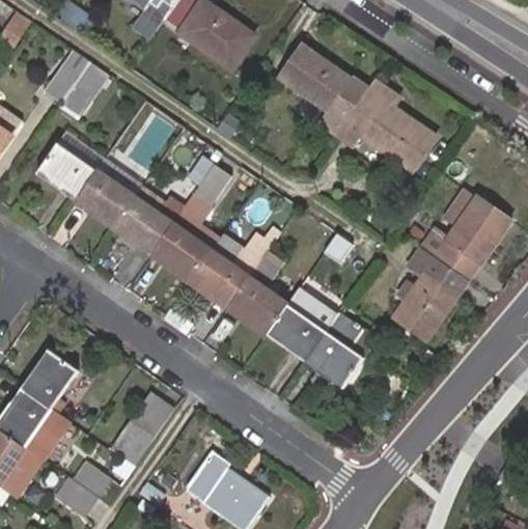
[(163,16),(174,0),(134,0),(144,7),(146,4),(163,16)]
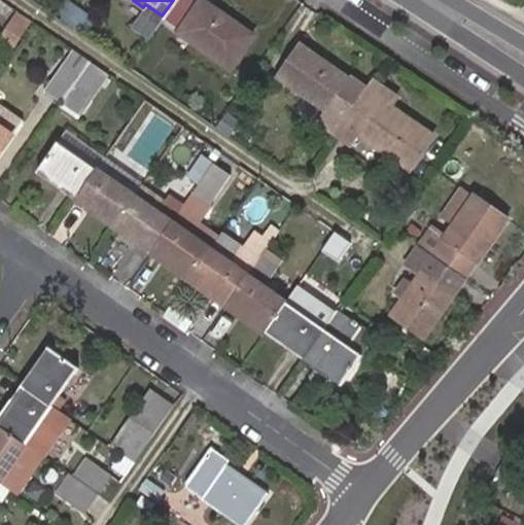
[(199,0),(197,3),(191,0),(173,0),(162,15),(159,21),(225,67),(251,33),(234,22),(231,27),(211,12),(215,8),(204,0),(199,0)]
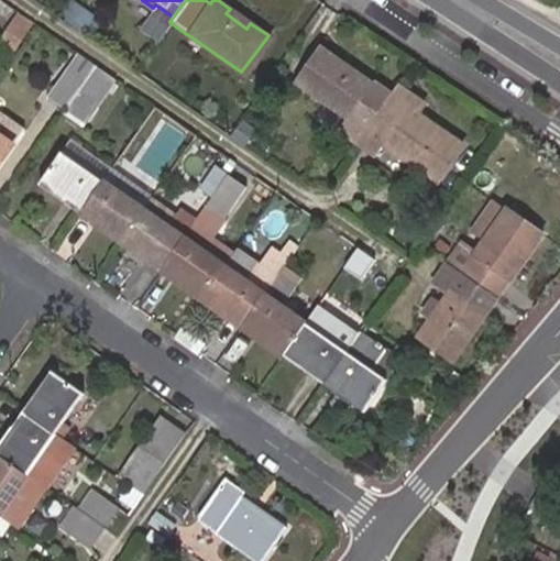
[(88,29),(96,17),(77,3),(68,15),(88,29)]
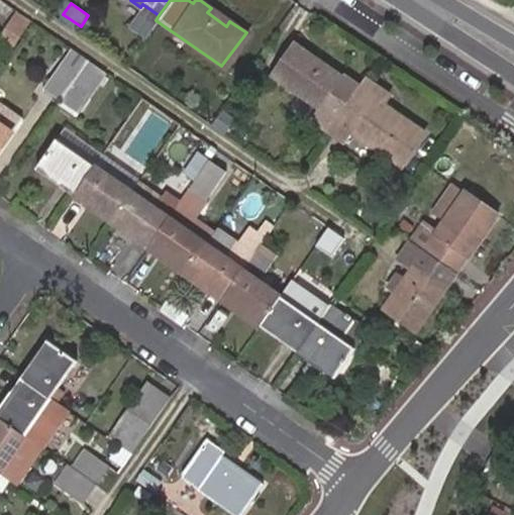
[(127,26),(143,37),(156,20),(159,15),(142,4),(140,7),(127,26)]
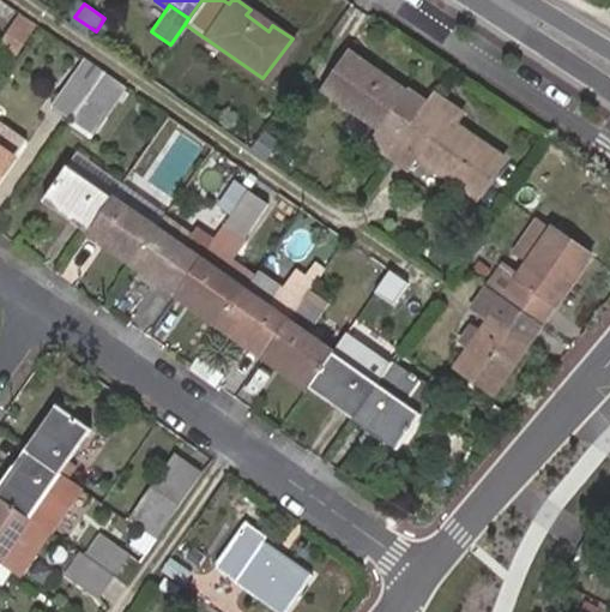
[(272,25),(251,10),(246,15),(269,31),(272,25)]
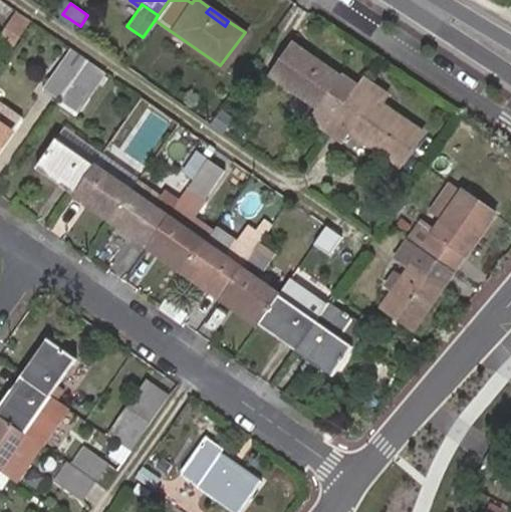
[(10,15),(0,29),(0,43),(5,47),(22,23),(10,15)]
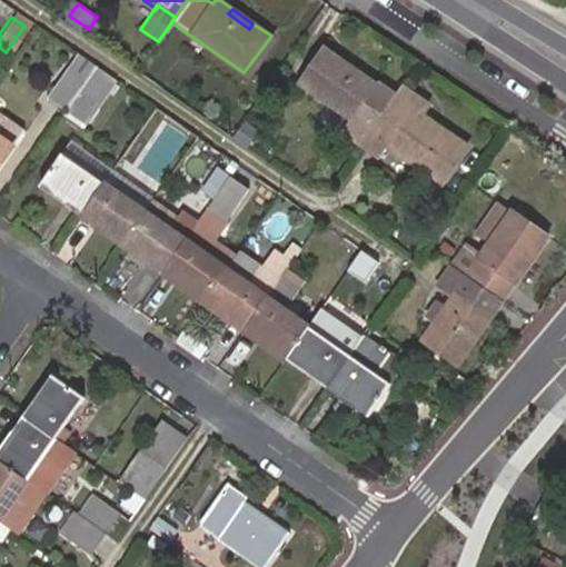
[(367,131),(388,101),(369,89),(374,81),(357,69),(355,73),(336,61),(339,57),(321,45),(296,81),(367,131)]
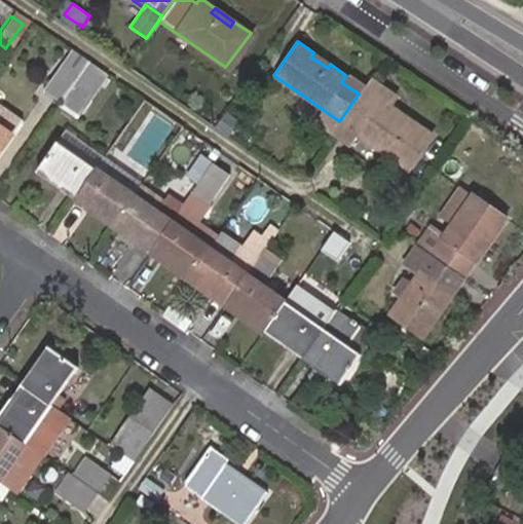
[(87,60),(70,47),(42,87),(60,100),(87,60)]
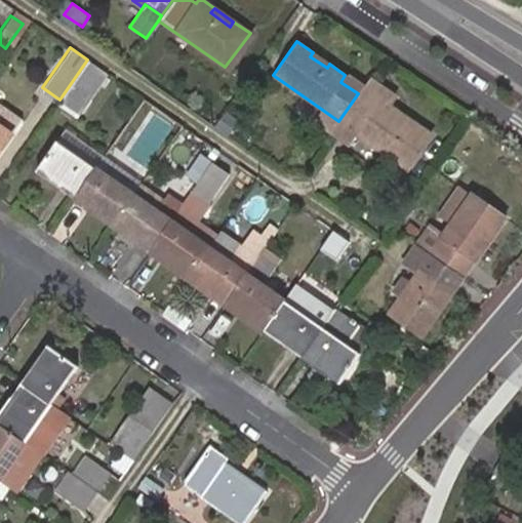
[(327,68),(329,64),(313,52),(310,56),(327,68)]
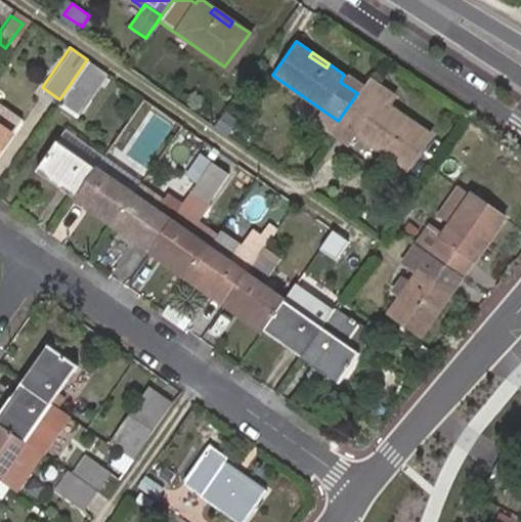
[(78,112),(105,73),(87,59),(59,99),(78,112)]
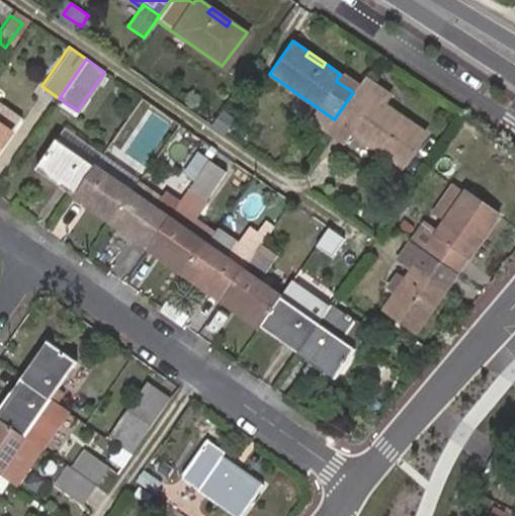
[(388,94),(363,77),(353,92),(334,119),(326,130),(344,143),(352,132),(403,167),(426,135),(410,123),(407,129),(389,115),(392,110),(380,103),(388,94)]
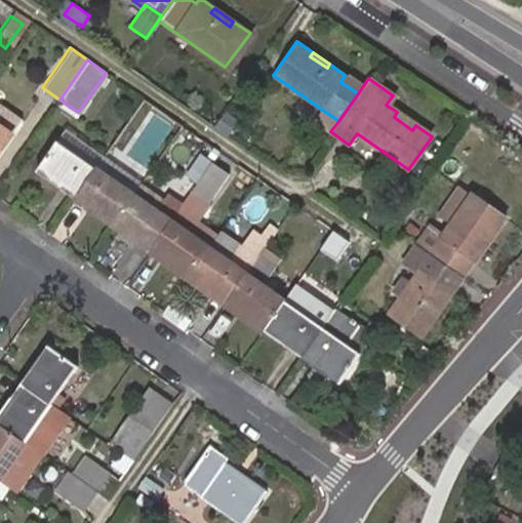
[(0,147),(21,118),(0,104),(0,147)]
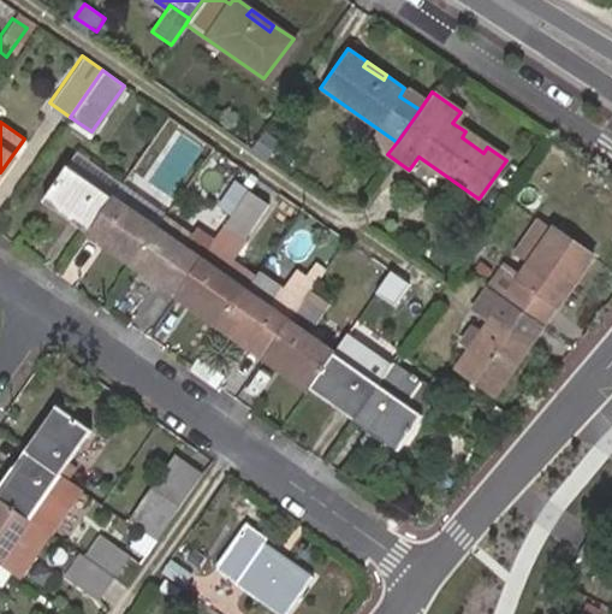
[(487,147),(465,131),(462,137),(483,153),(487,147)]
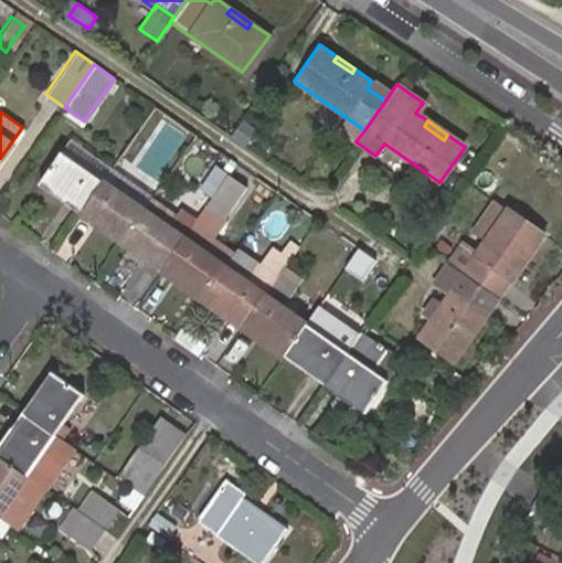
[(102,180),(110,168),(69,139),(61,150),(102,180)]
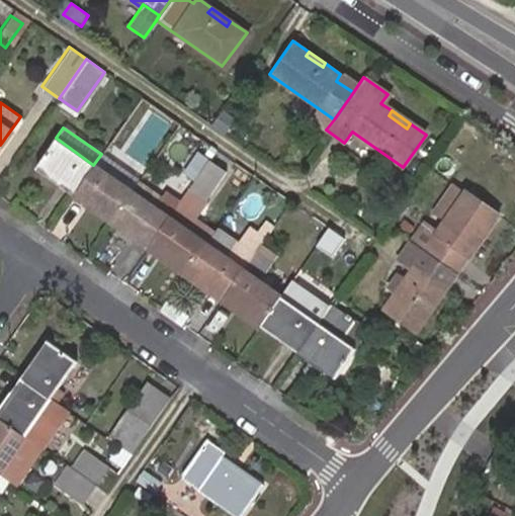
[(62,178),(77,188),(93,165),(56,138),(35,167),(58,183),(62,178)]
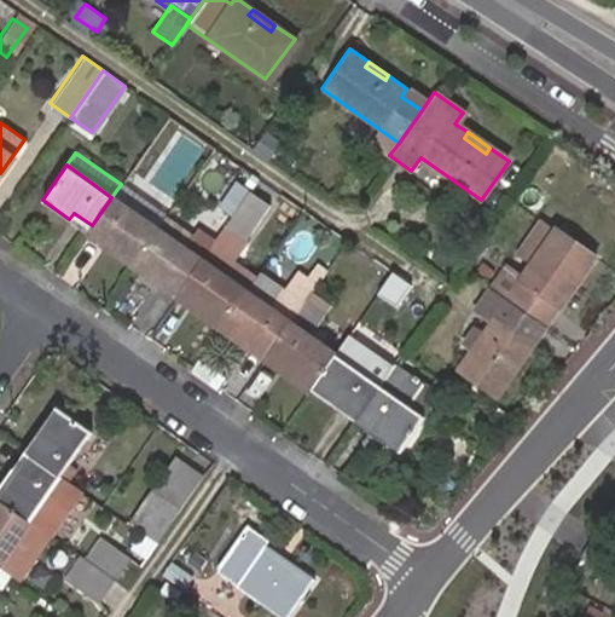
[(155,229),(164,215),(121,184),(111,197),(92,225),(109,237),(104,243),(131,263),(155,229)]
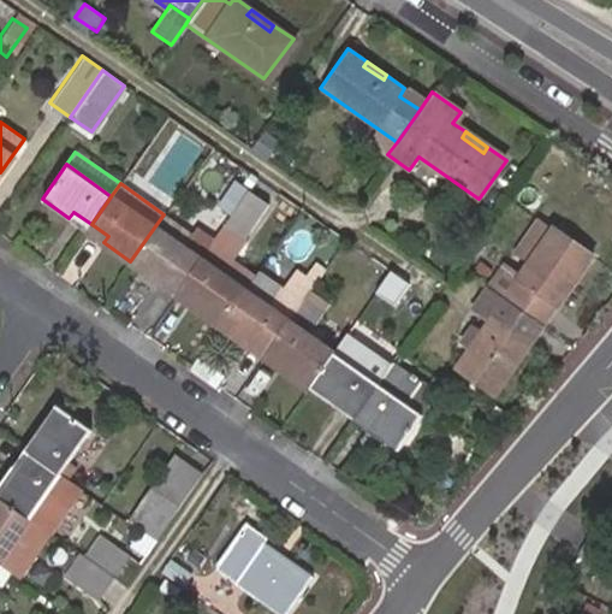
[(217,205),(230,213),(244,194),(231,184),(217,205)]
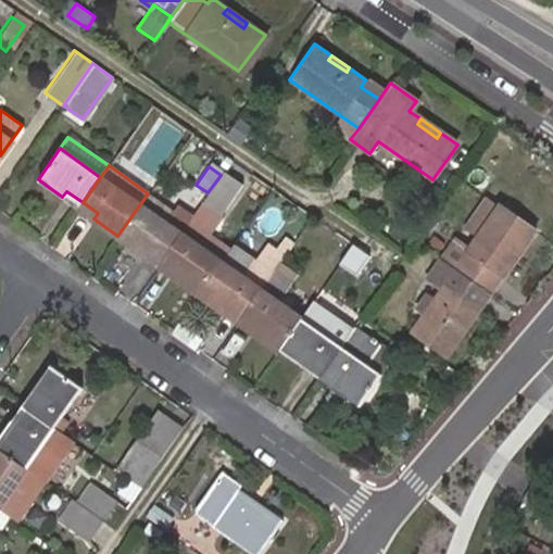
[(220,261),(197,244),(205,231),(209,227),(218,213),(221,214),(241,183),(224,171),(223,172),(221,175),(208,192),(202,201),(192,215),(162,257),(176,268),(173,275),(198,292),(220,261)]
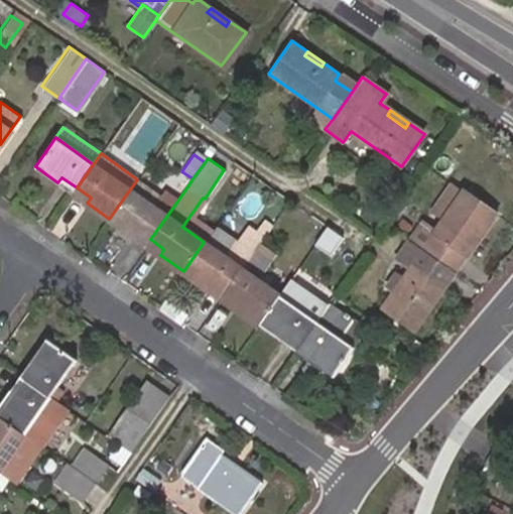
[(57,182),(73,194),(77,187),(61,177),(57,182)]
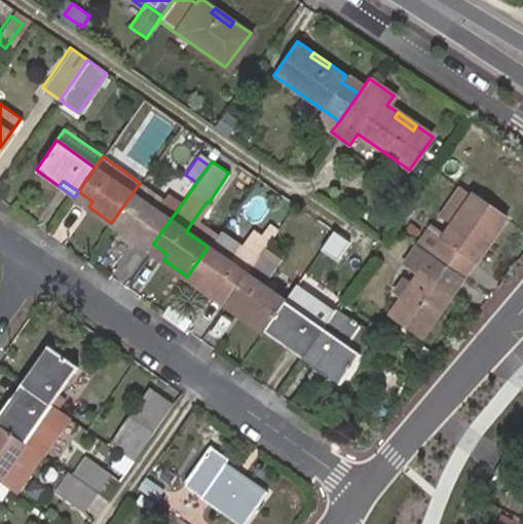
[(163,198),(140,183),(132,194),(155,210),(163,198)]
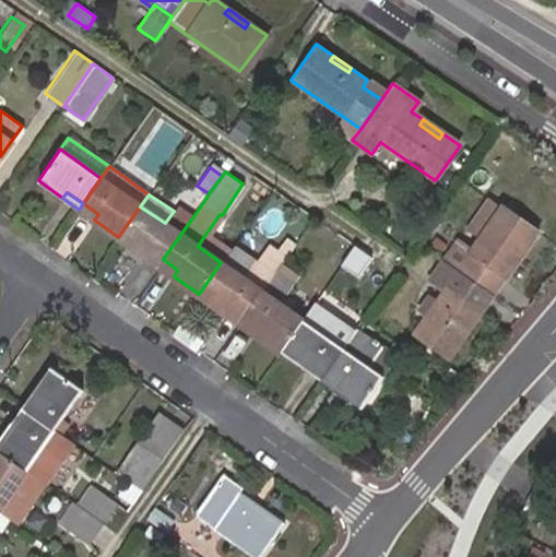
[(464,227),(478,238),(500,206),(486,197),(464,227)]
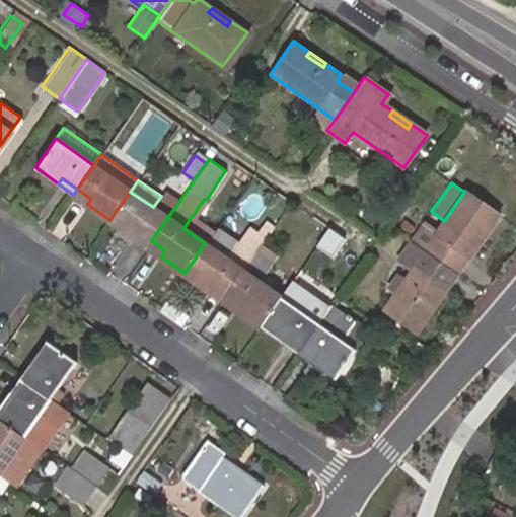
[(77,189),(73,195),(87,204),(91,199),(77,189)]
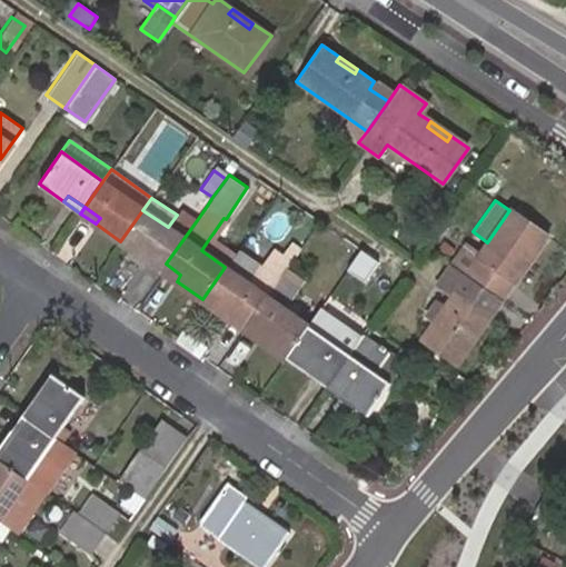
[(142,210),(120,241),(146,259),(150,254),(166,264),(197,220),(180,209),(177,215),(168,227),(142,210)]
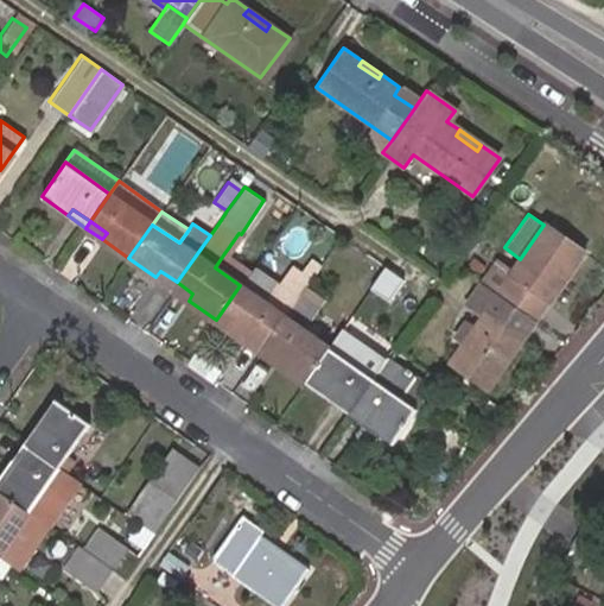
[(496,294),(534,320),(582,251),(544,225),(520,259),(512,270),(496,259),(481,283),(496,294)]
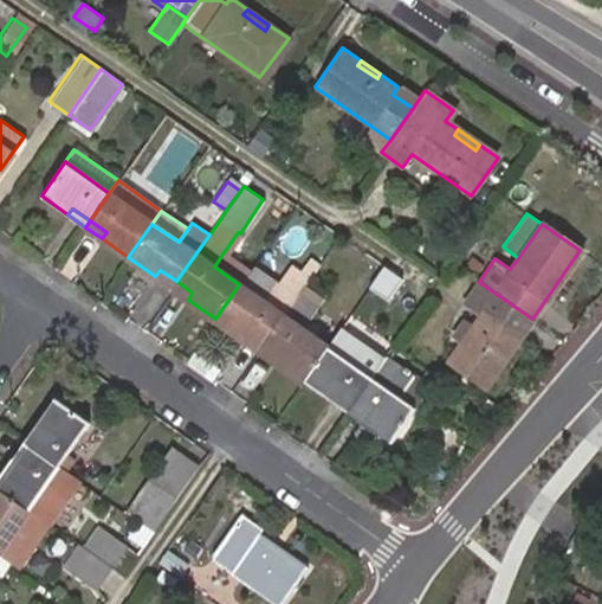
[(239,284),(250,270),(224,252),(214,267),(239,284)]
